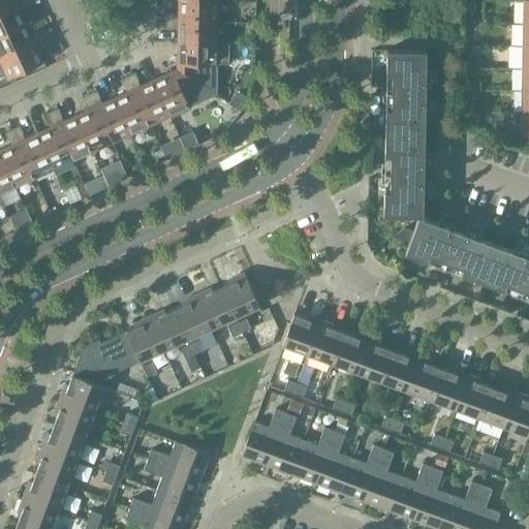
[(0,0),(0,11),(26,0),(0,0)]
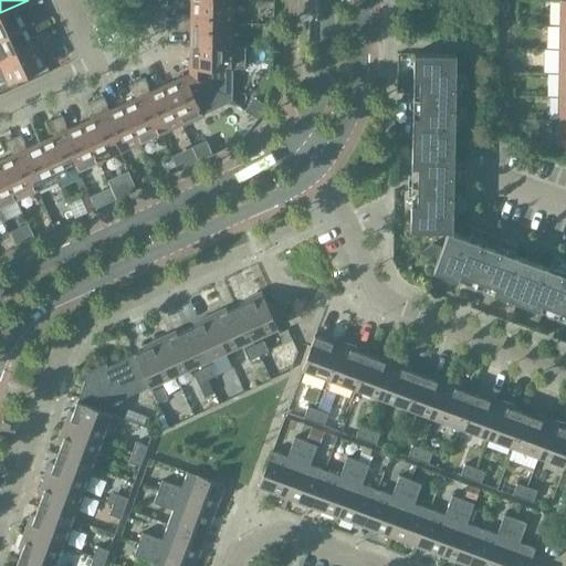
[(28,0),(0,12),(0,38),(28,25),(22,12),(37,7),(33,0),(28,0)]
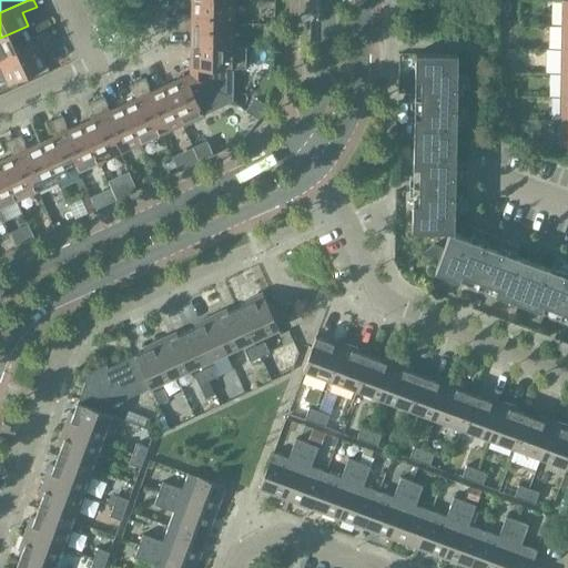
[(176,14),(176,23),(234,24),(234,1),(192,0),(192,14),(176,14)]
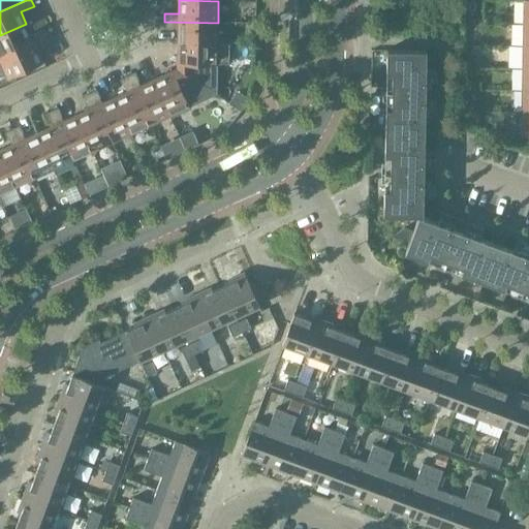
[(179,30),(178,42),(218,43),(218,23),(164,22),(163,29),(179,30)]
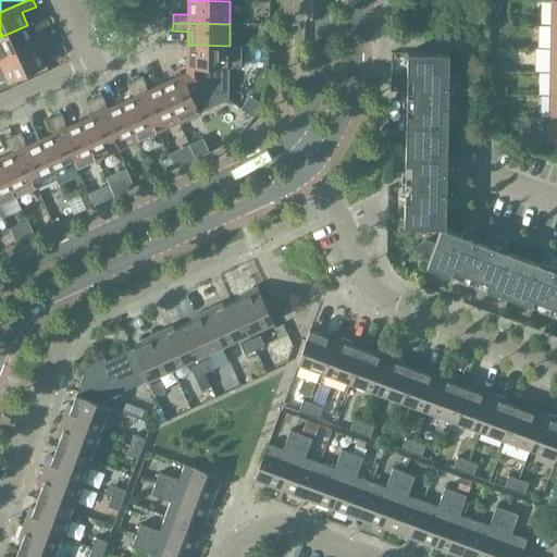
[(0,37),(0,61),(50,38),(47,31),(33,37),(27,25),(0,37)]
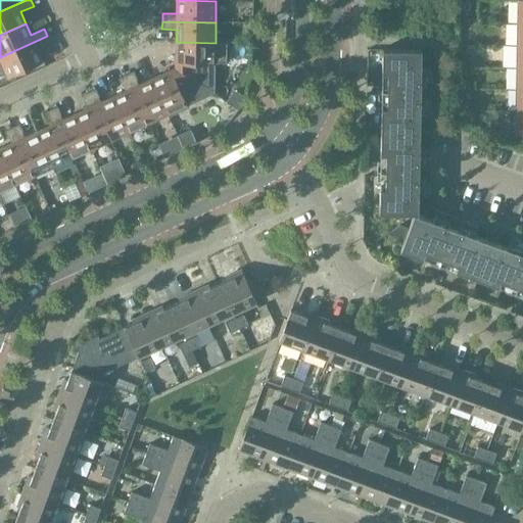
[(47,36),(0,57),(0,60),(8,79),(43,62),(38,49),(51,44),(47,36)]
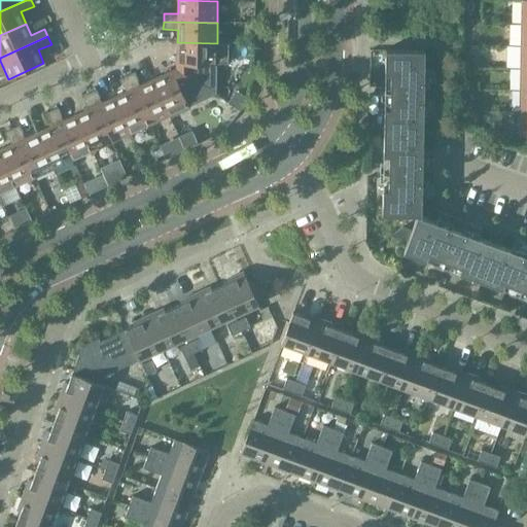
[(177,42),(177,69),(191,79),(214,92),(214,65),(216,65),(216,64),(226,65),(226,44),(217,44),(217,43),(177,42)]
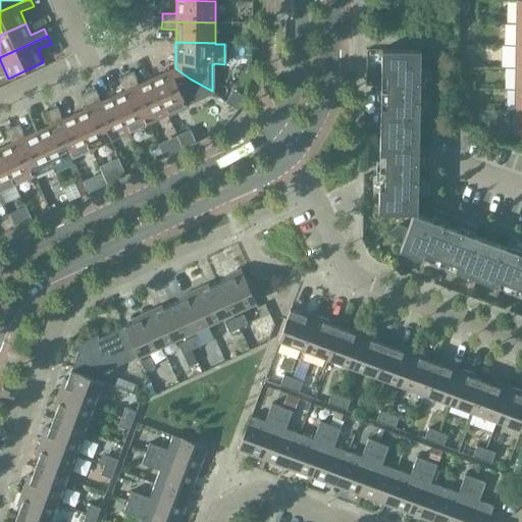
[(421,50),(382,50),(381,73),(387,73),(387,81),(378,81),(377,101),(386,101),(386,108),(381,108),(380,132),(419,132),(419,114),(430,114),(431,69),(420,68),(421,50)]
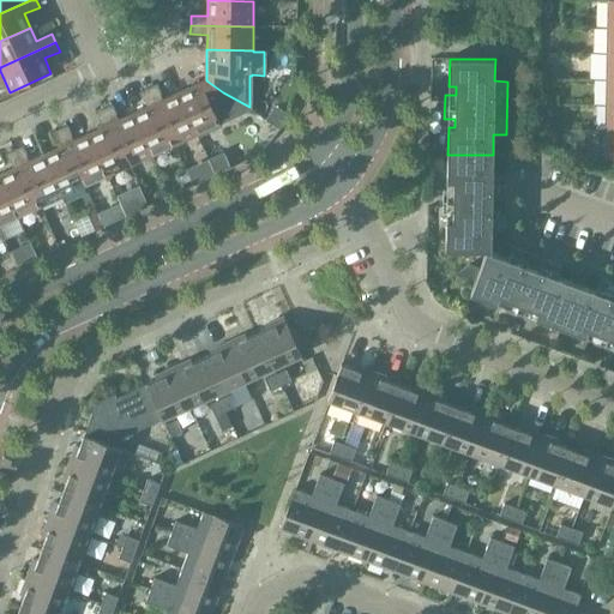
[(223,92),(206,80),(178,94),(197,136),(220,125),(220,124),(250,109),(250,107),(223,92)]
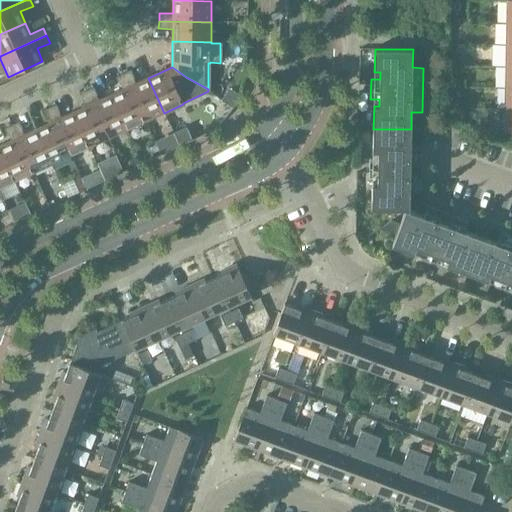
[(131,71),(124,74),(145,122),(164,113),(148,78),(137,84),(131,71)]
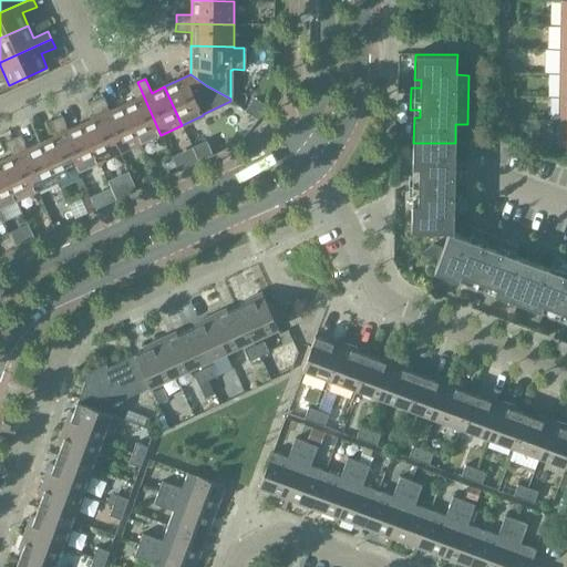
[(161,135),(137,82),(129,85),(135,100),(123,105),(141,144),(161,135)]
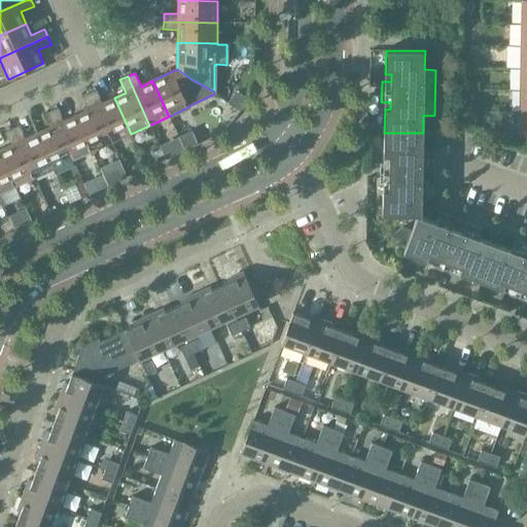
[(462,90),(477,90),(477,81),(463,81),(462,90)]
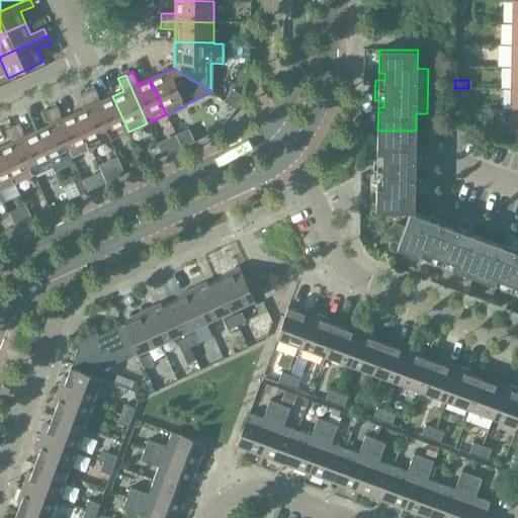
[(87,92),(109,141),(128,132),(112,96),(101,102),(95,89),(87,92)]
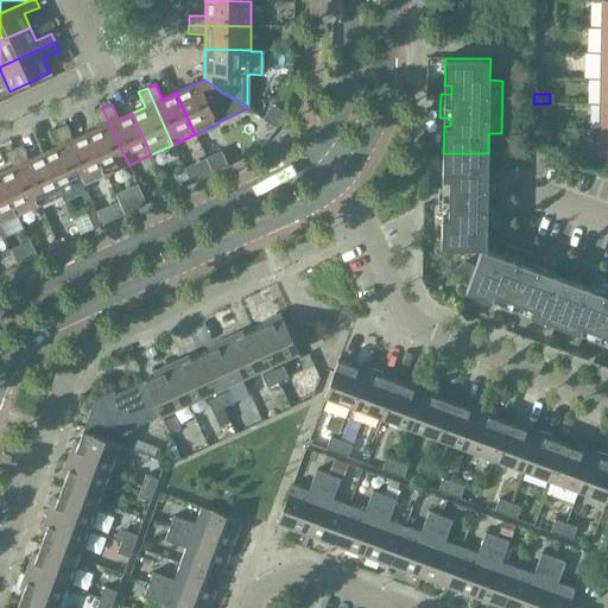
[(101,127),(88,133),(107,175),(128,165),(102,108),(94,112),(101,127)]
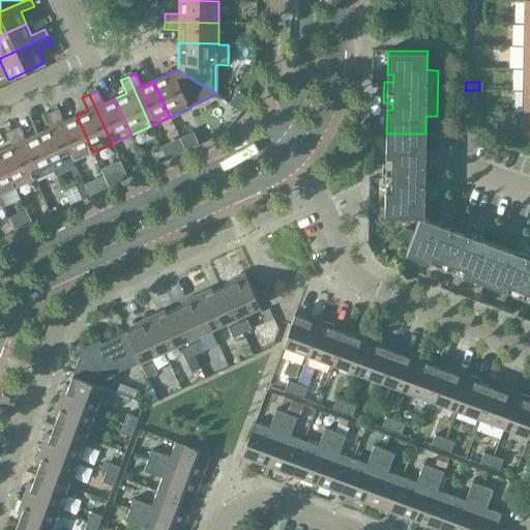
[(232,106),(241,112),(248,100),(238,94),(232,106)]
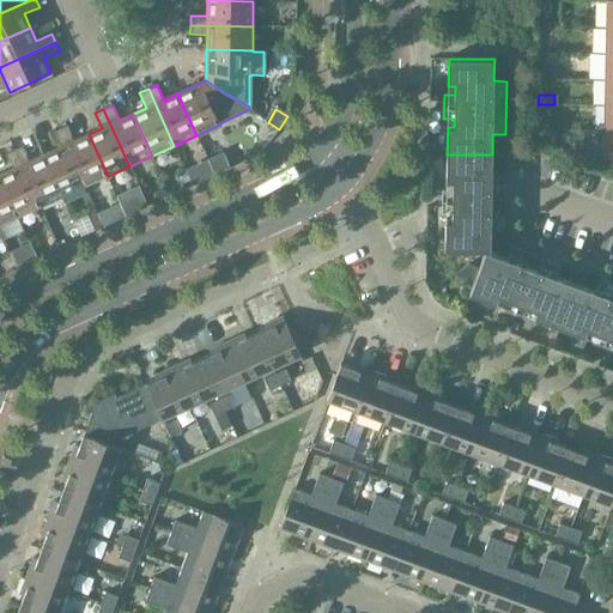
[(538,131),(553,131),(553,121),(538,120),(538,131)]
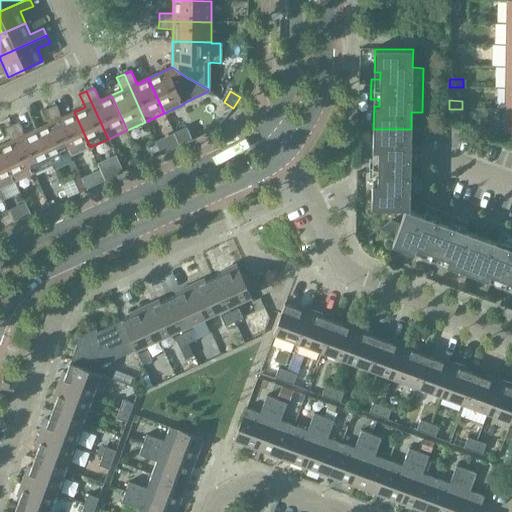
[(49,108),(71,156),(90,147),(74,112),(62,118),(56,105),(49,108)]
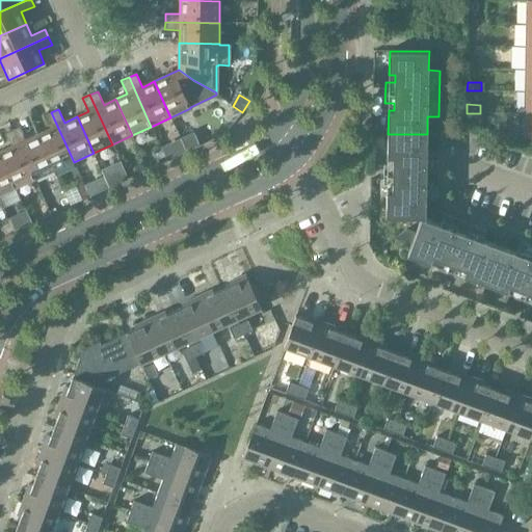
[(50,129),(37,135),(54,170),(74,162),(51,112),(44,116),(50,129)]
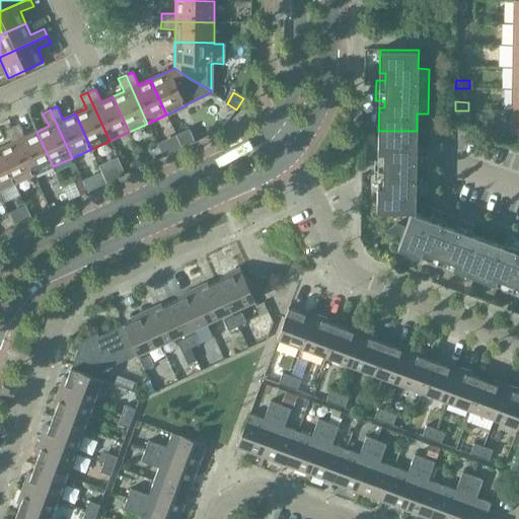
[(19,124),(12,127),(34,175),(53,166),(36,132),(25,137),(19,124)]
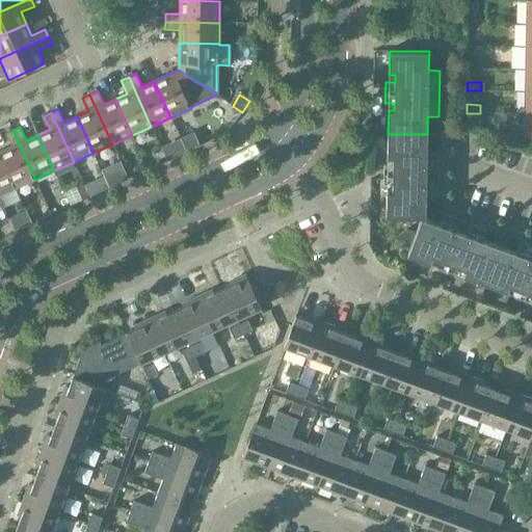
[(11,147),(0,152),(0,153),(16,188),(35,180),(12,130),(5,134),(11,147)]
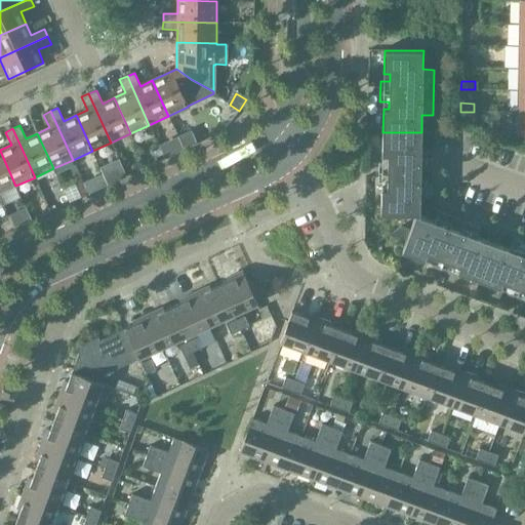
[(421,132),(382,132),(382,155),(388,155),(388,162),(378,162),(378,183),(388,183),(388,190),(381,190),(381,214),(416,214),(420,215),(420,196),(432,197),(433,151),(421,151),(421,132)]
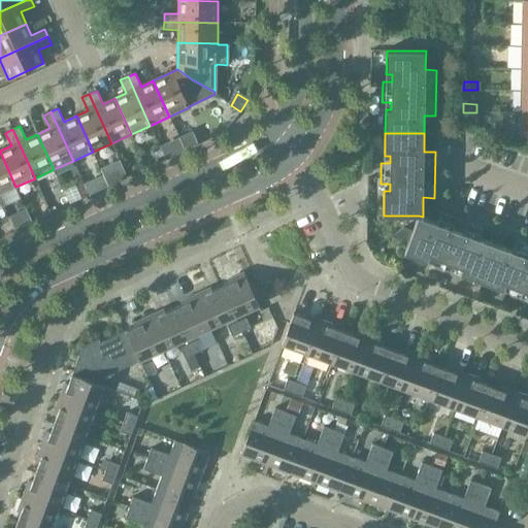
[(191,135),(180,139),(186,151),(196,145),(191,135)]
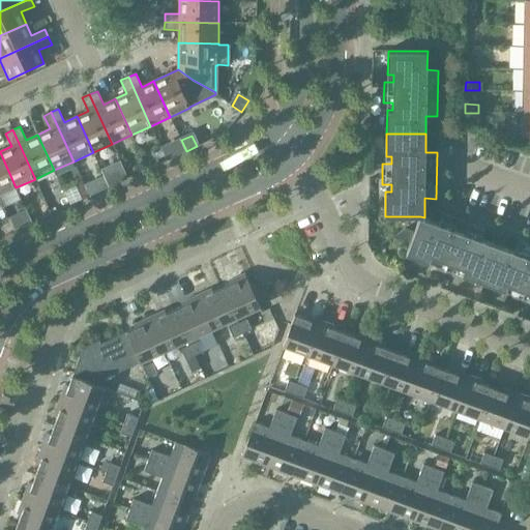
[(0,195),(16,187),(0,152),(0,195)]
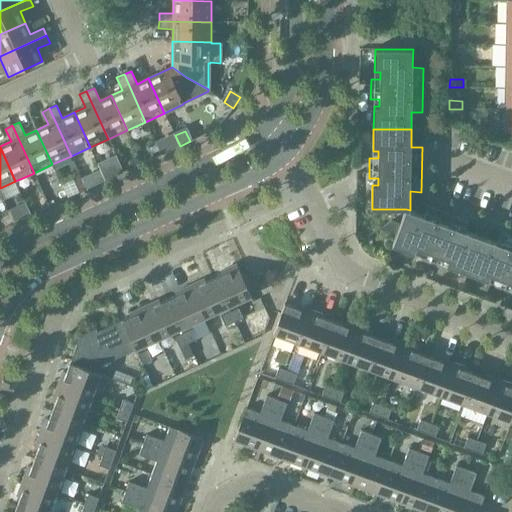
[(406,209),(392,245),(414,253),(416,248),(423,251),(420,259),(439,266),(442,258),(448,260),(446,265),(467,273),(481,237),(465,231),(468,221),(426,206),(423,216),(406,209)]
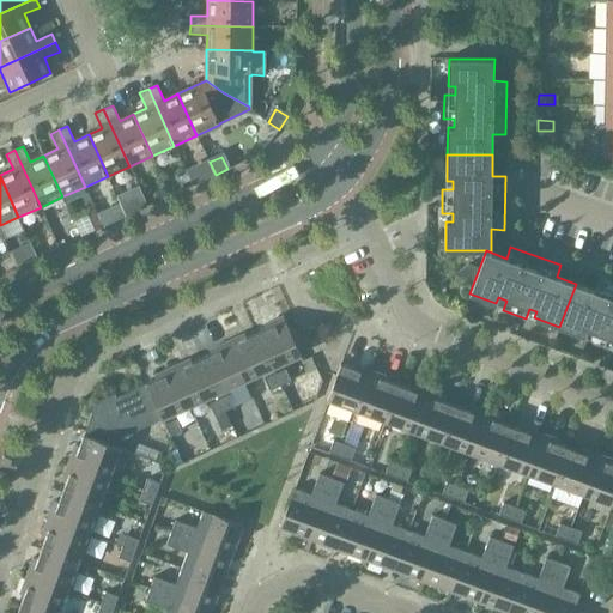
[(595,291),(576,284),(559,327),(586,337),(588,331),(595,333),(592,343),(612,350),(612,284),(600,279),(595,291)]
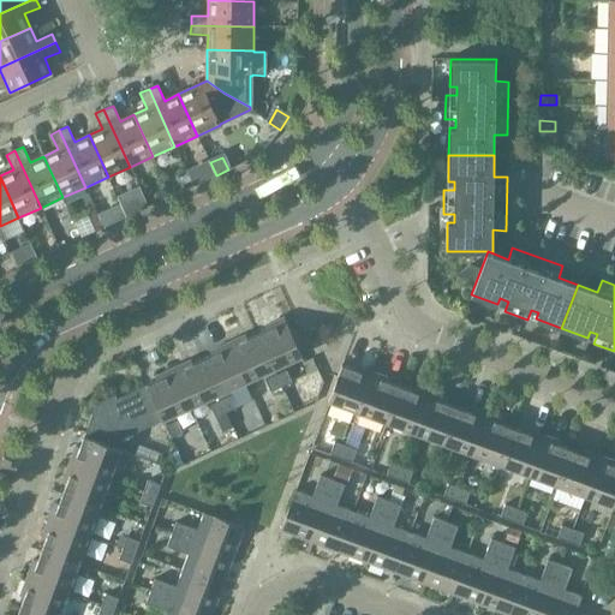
[(267,330),(257,335),(273,370),(302,357),(284,318),(266,327),(267,330)]
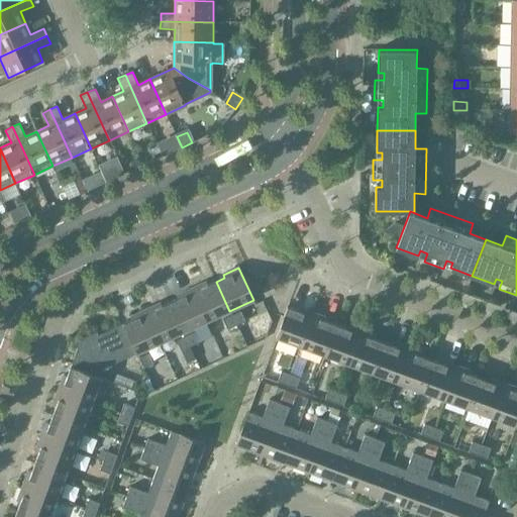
[(192,289),(207,321),(229,311),(216,282),(208,285),(206,282),(192,289)]
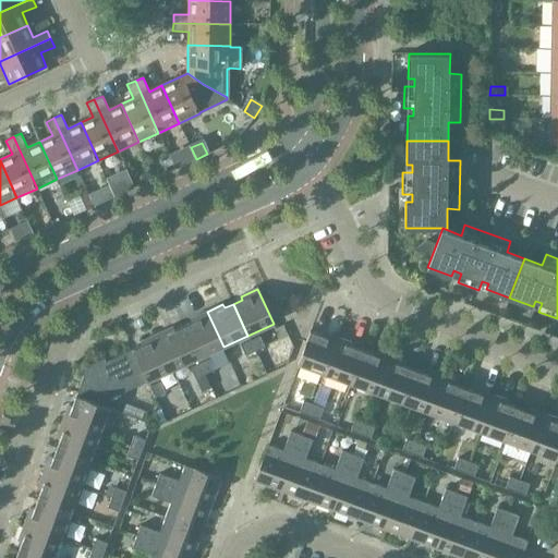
[(193,323),(183,327),(198,359),(223,347),(207,312),(191,319),(193,323)]
